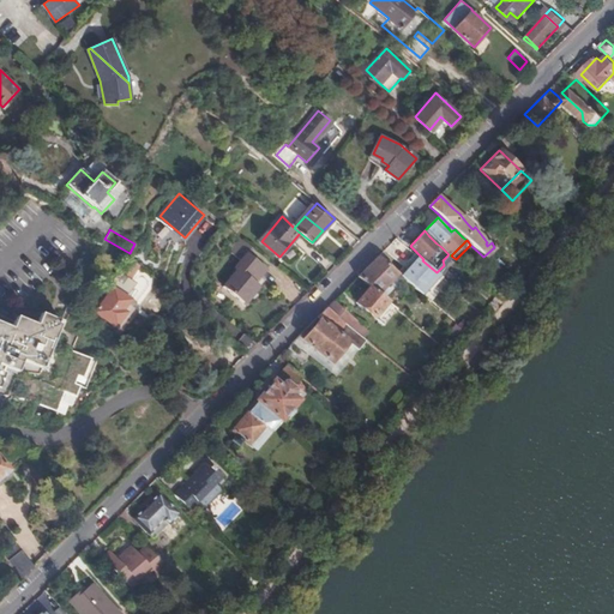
[(268,268),(248,252),(236,265),(238,268),(223,284),(242,301),(258,282),(254,281),(260,274),(262,275),(268,268)]
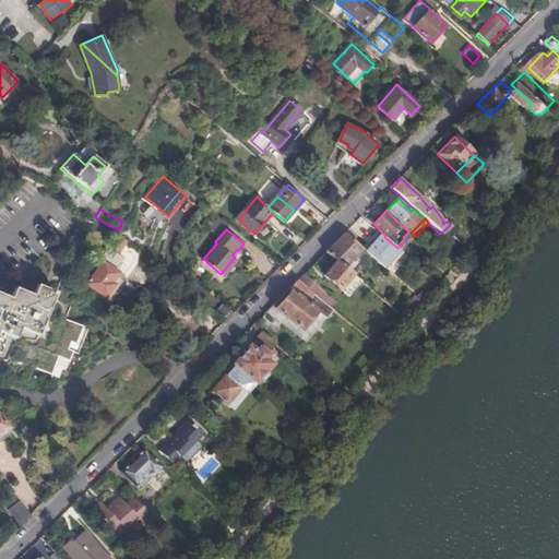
[(384,268),(400,249),(397,248),(384,237),(377,230),(369,239),(372,241),(365,251),(378,262),(384,268)]
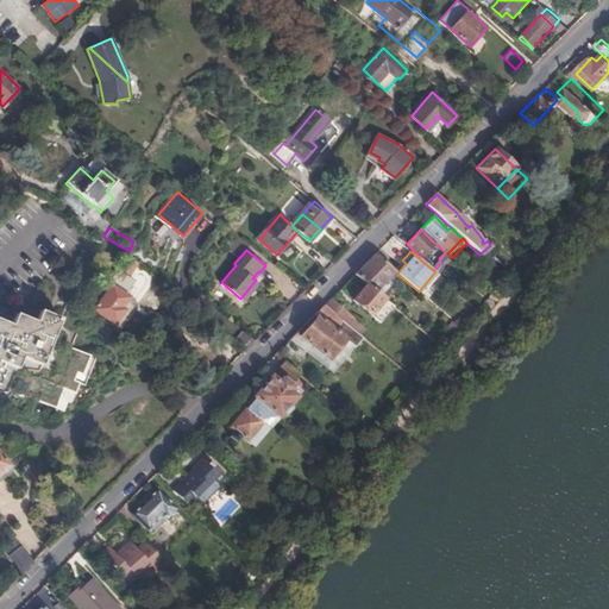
[(387,264),(376,253),(355,275),(365,283),(375,292),(395,271),(387,264)]
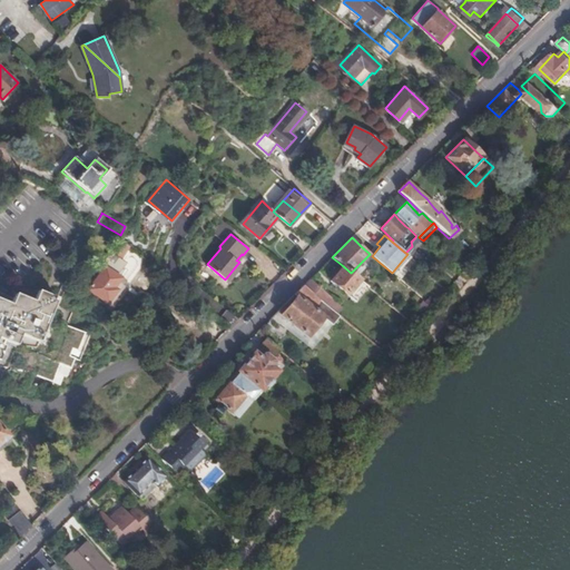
[(125,253),(128,247),(118,239),(115,247),(125,253)]
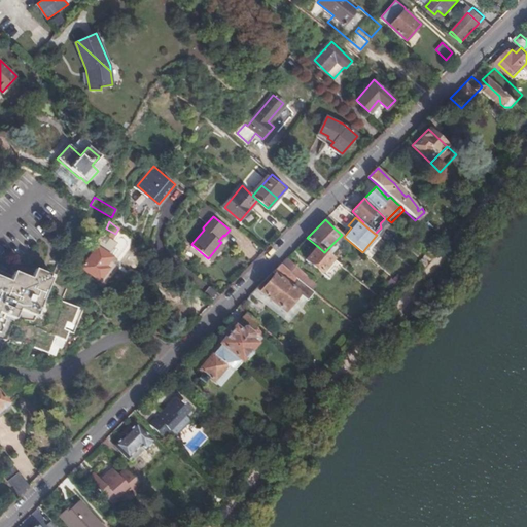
[(370,258),(385,243),(381,240),(365,255),(370,258)]
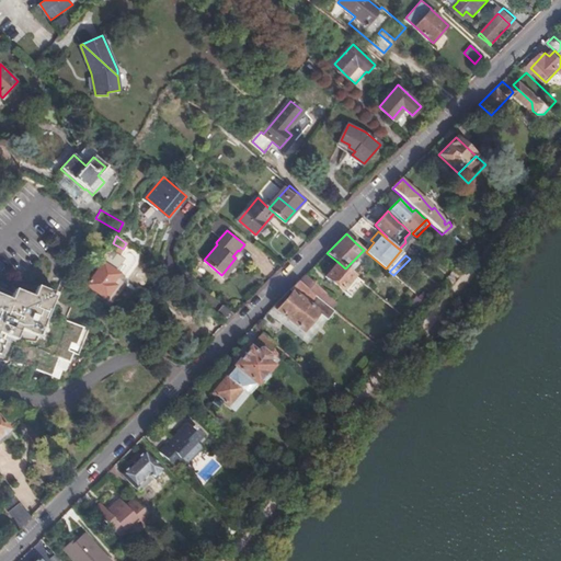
[(345,268),(336,261),(325,275),(342,289),(354,275),(345,268)]
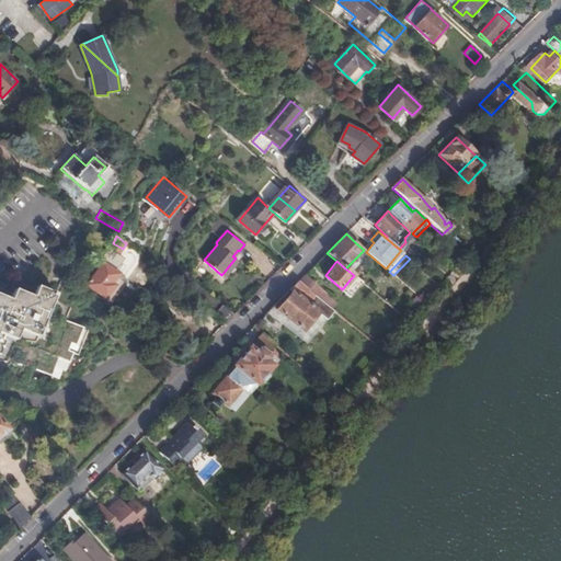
[(95,292),(94,293),(101,298),(107,289),(102,285),(105,281),(102,278),(110,268),(109,267),(103,264),(95,274),(94,273),(86,285),(95,292)]
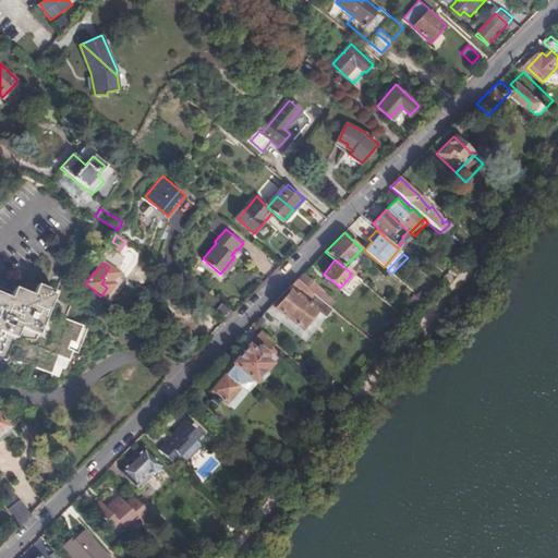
[(110,264),(108,266),(109,267),(101,277),(105,279),(113,266),(110,264)]
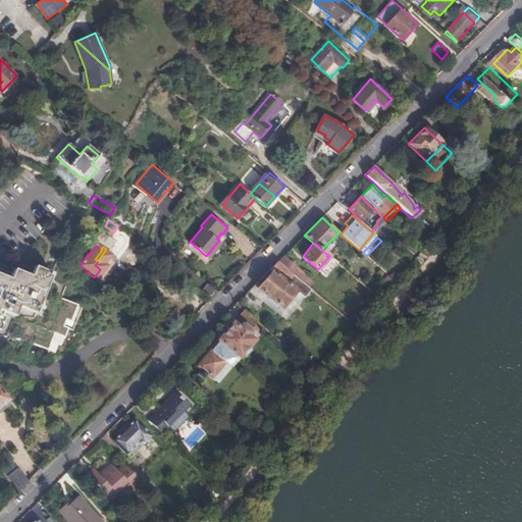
[(292,261),(284,255),(278,261),(286,267),(292,261)]
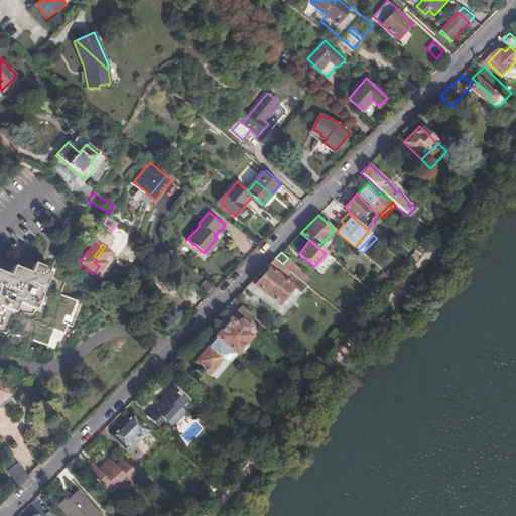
[(283,264),(275,258),(267,266),(268,268),(255,284),(278,303),(292,286),(301,294),(308,285),(283,264)]
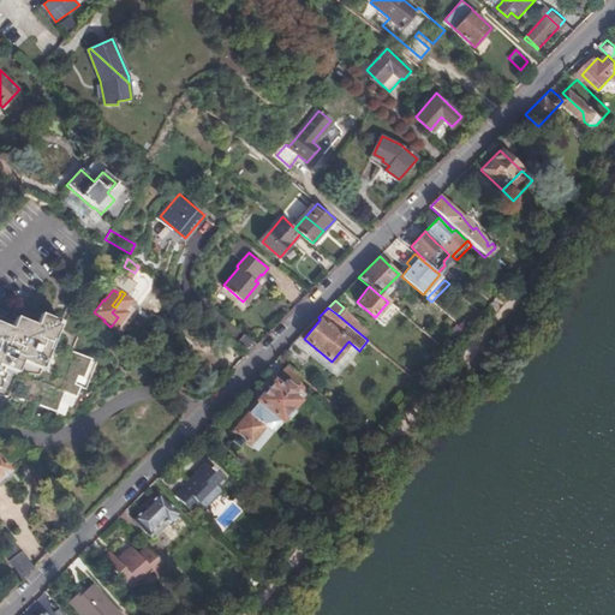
[(0,398),(4,398),(6,392),(52,411),(55,401),(69,405),(77,386),(82,387),(95,358),(49,342),(57,328),(36,320),(31,332),(12,322),(9,329),(0,326),(0,398)]
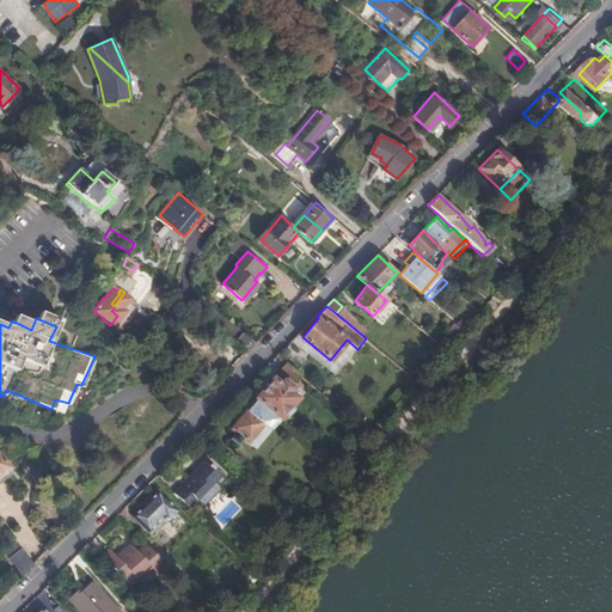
[(453,340),(463,329),(454,323),(446,334),(453,340)]
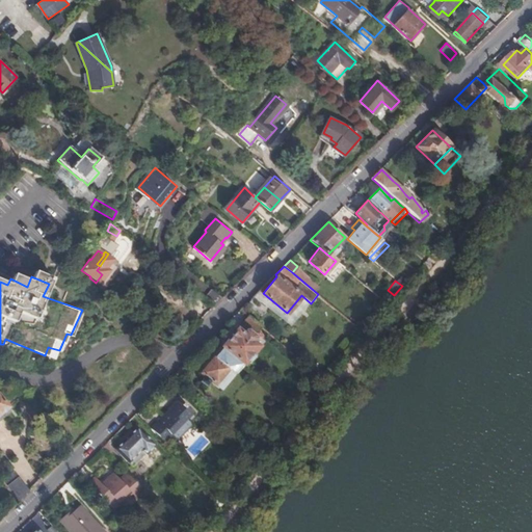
[(261,325),(248,314),(242,322),(255,334),(261,325)]
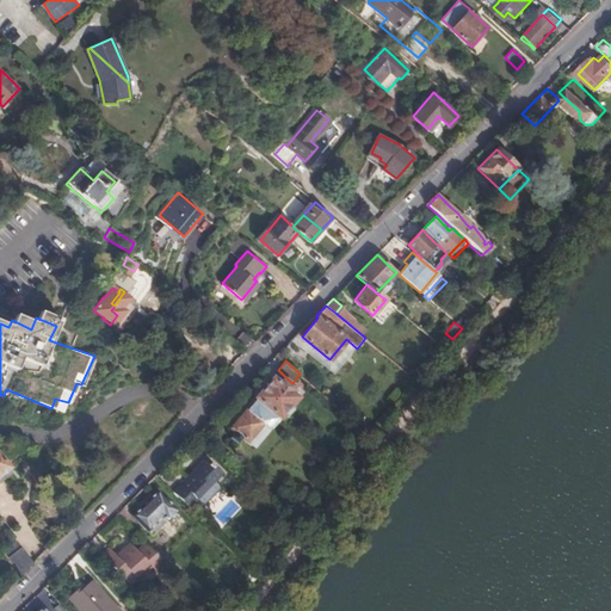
[(246,443),(247,442),(271,413),(278,419),(284,418),(291,409),(291,403),(296,399),(288,392),(290,390),(289,387),(284,381),(281,382),(279,384),(272,378),(230,430),(235,433),(230,438),(236,443),(241,438),(246,443)]
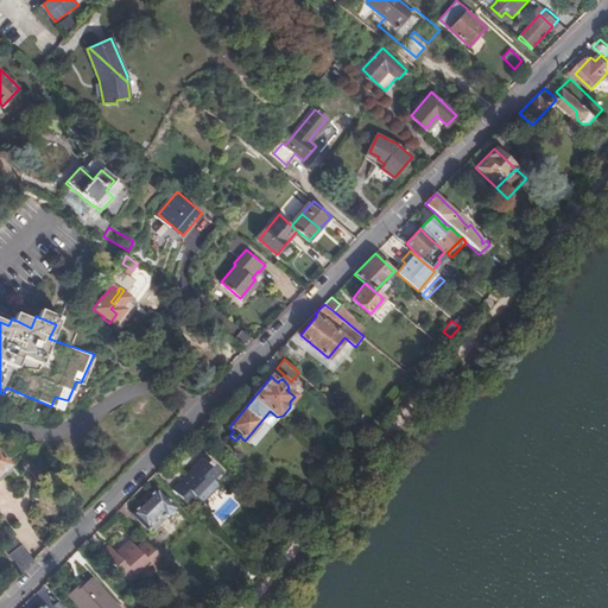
[(270,411),(246,439),(253,445),(277,417),(270,411)]
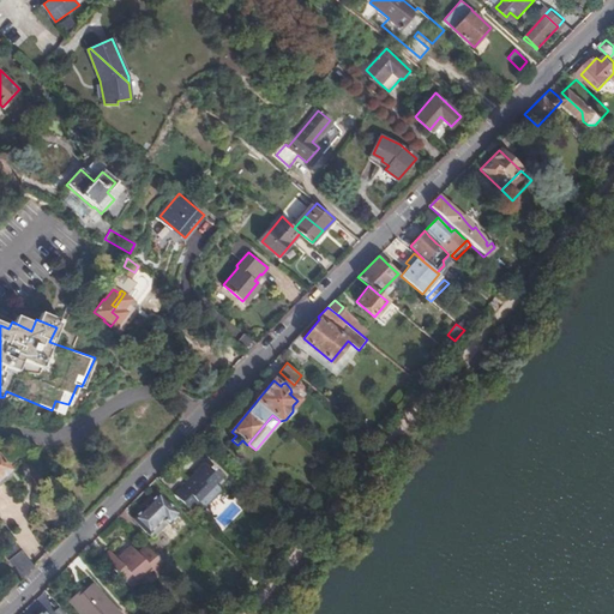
[(188,477),(173,495),(190,511),(202,498),(205,501),(209,501),(221,489),(221,485),(223,487),(229,480),(211,464),(211,465),(205,461),(190,479),(188,477)]
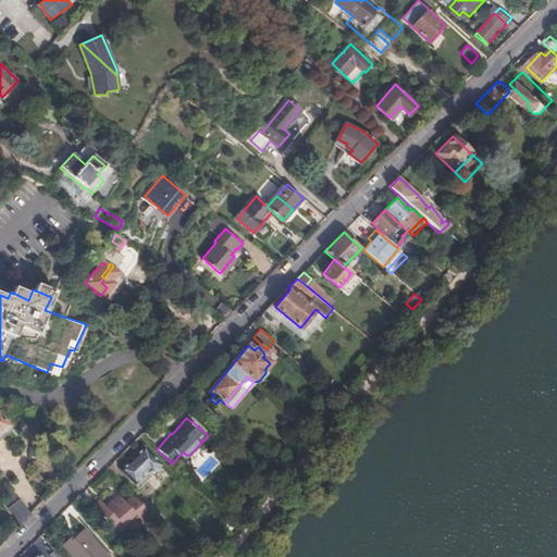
[(76,467),(85,458),(73,445),(64,453),(71,462),(76,467)]
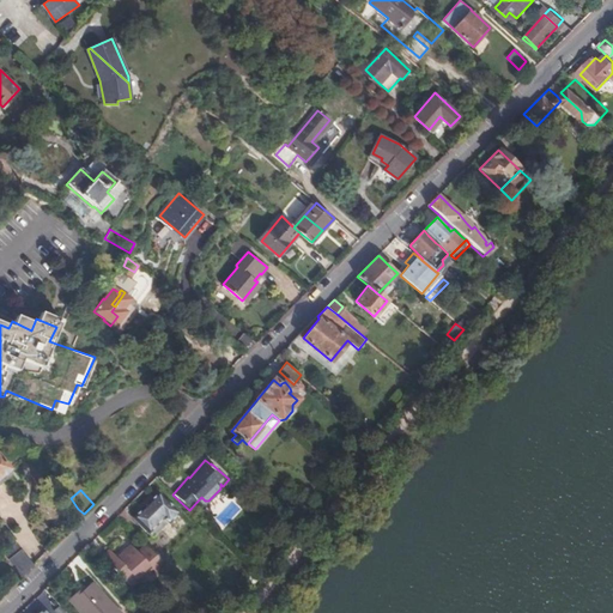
[(178,514),(157,492),(132,517),(153,539),(178,514)]
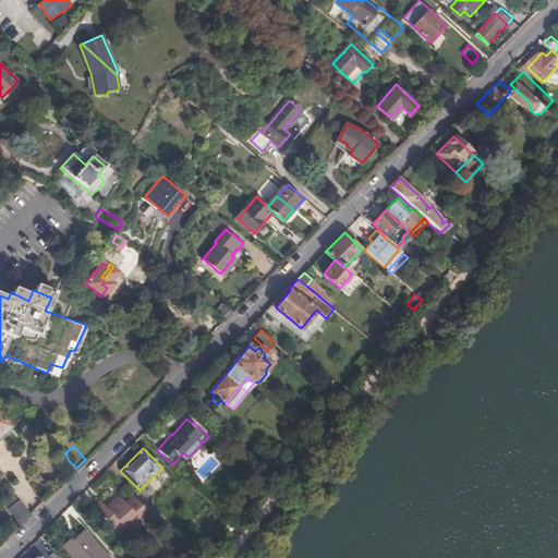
[(149,512),(132,495),(124,500),(119,494),(112,499),(117,505),(111,510),(107,505),(100,498),(91,507),(101,519),(104,517),(120,534),(128,528),(125,524),(136,514),(138,517),(142,519),(149,512)]
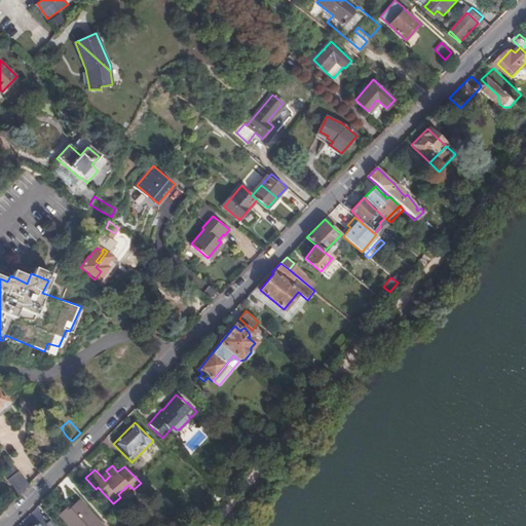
[(110,476),(106,471),(101,476),(105,481),(110,476)]
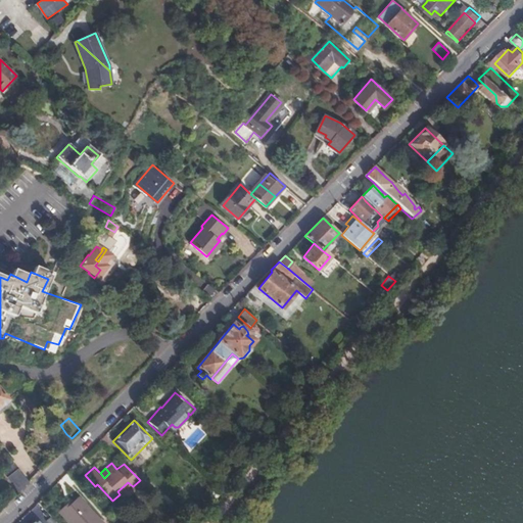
[(6,478),(17,492),(25,485),(14,472),(6,478)]
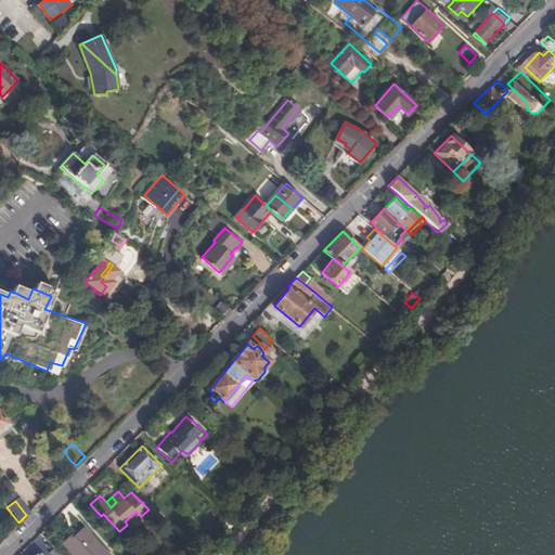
[(127,525),(138,514),(136,512),(125,521),(127,525)]
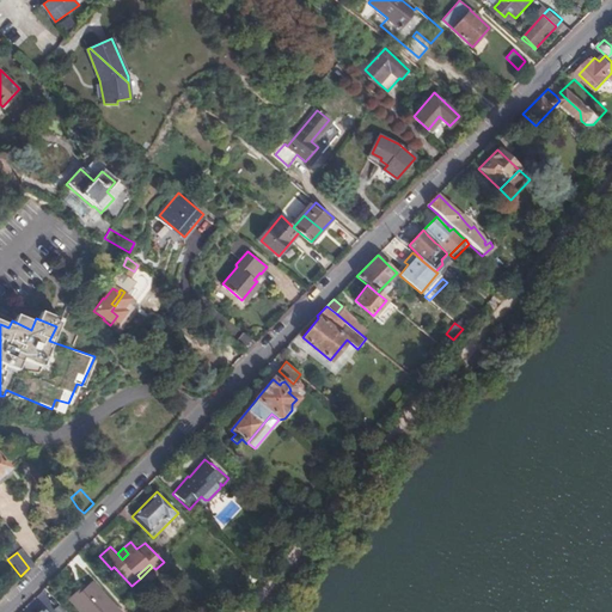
[(120,611),(92,581),(83,591),(81,588),(72,597),(86,611),(120,611)]
